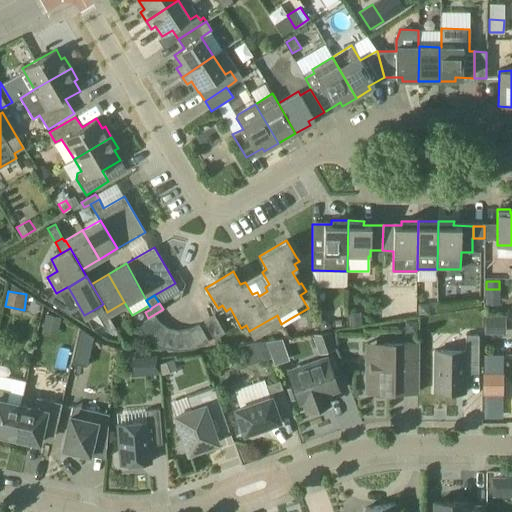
[(429,314),(429,303),(418,303),(418,314),(429,314)]
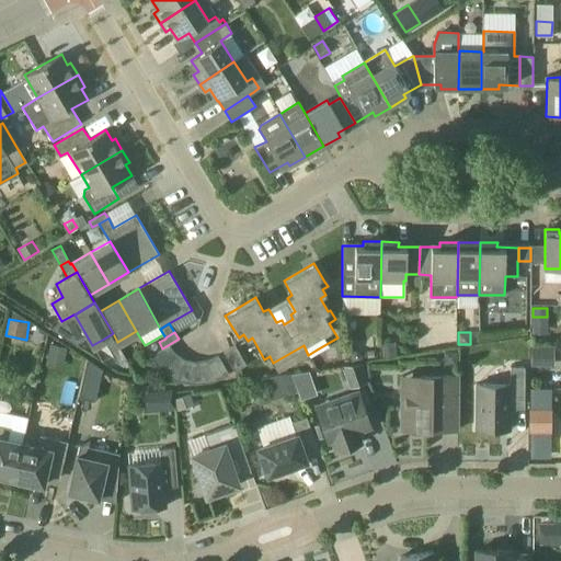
[(116,343),(117,342),(113,333),(104,339),(111,351),(118,346),(116,343)]
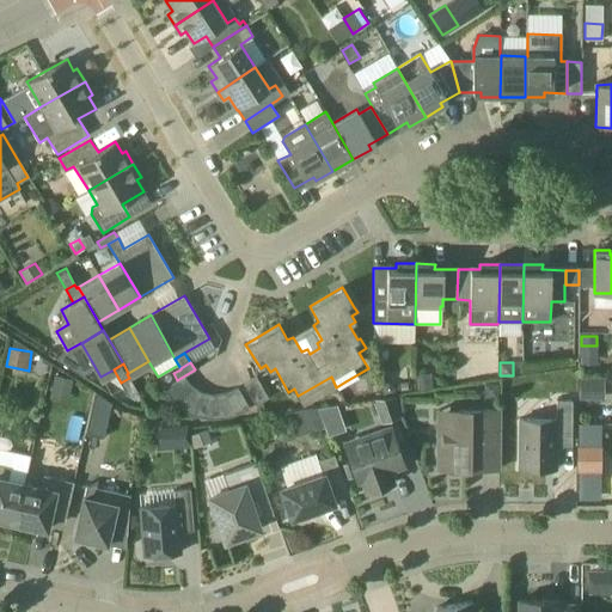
[(416,373),(418,389),(433,387),(432,372),(416,373)]
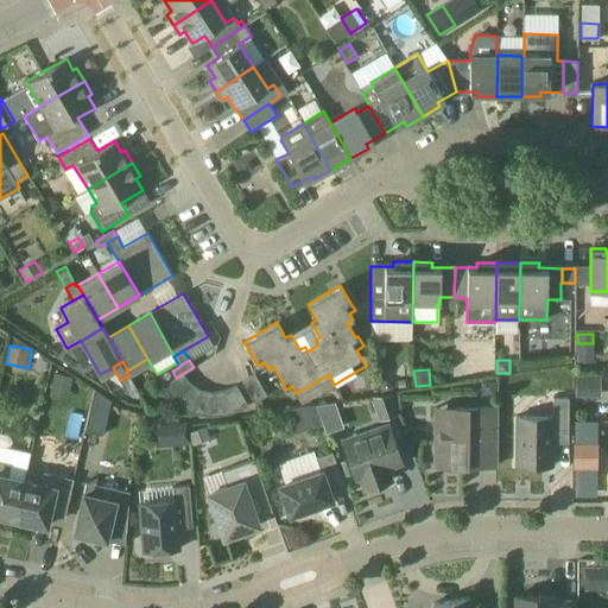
[(54,373),(51,390),(69,393),(73,378),(54,373)]
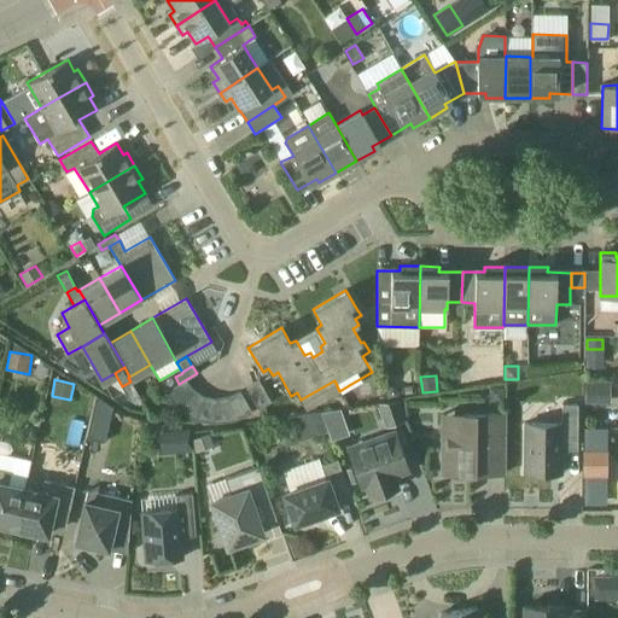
[(178,408),(193,390),(192,389),(186,380),(165,392),(178,408)]
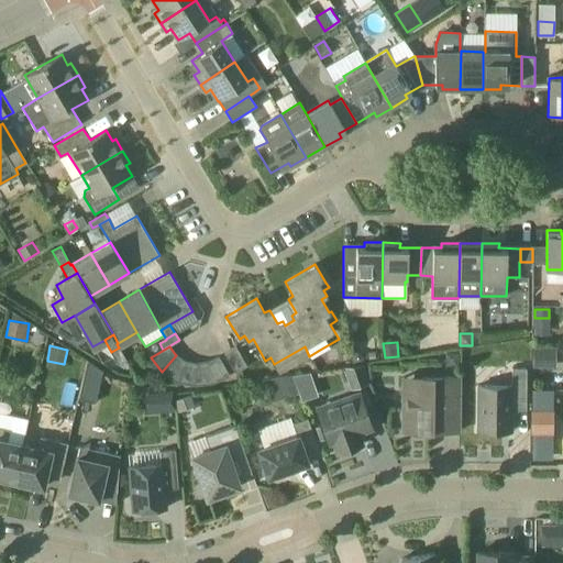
[(119,348),(111,352),(118,363),(125,359),(119,348)]
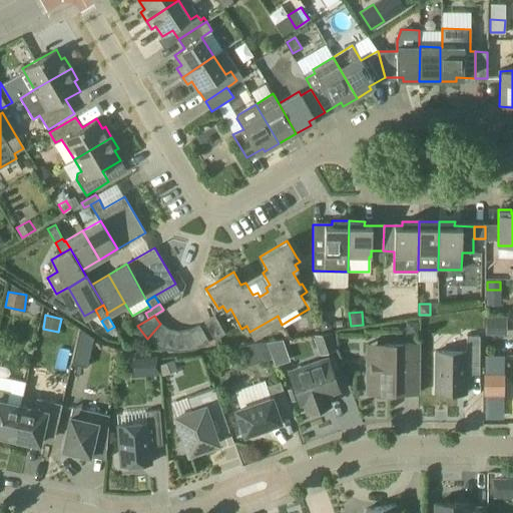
[(224,333),(214,317),(204,323),(214,340),(224,333)]
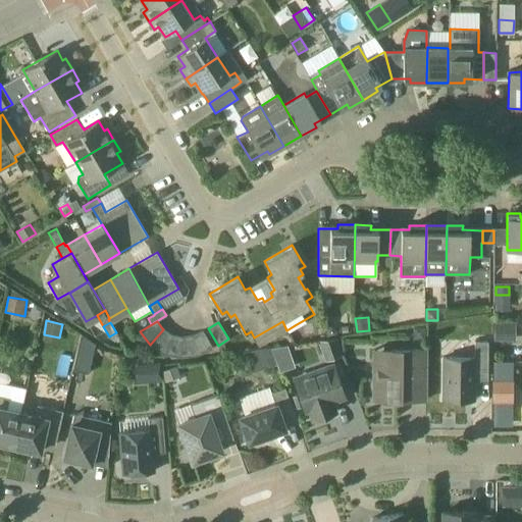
[(511,340),(511,323),(510,323),(497,323),(493,323),(493,340),(511,340)]
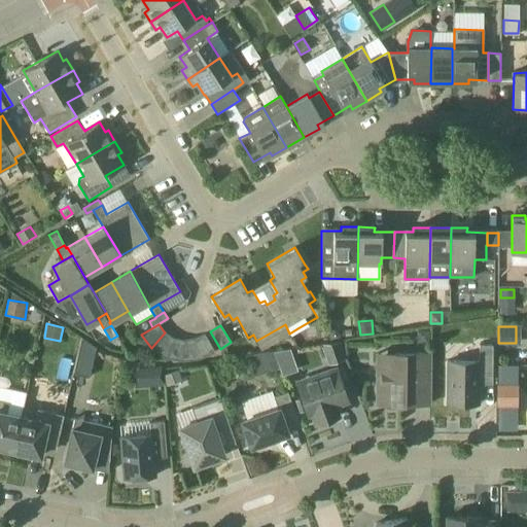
[(336,329),(334,329),(328,330),(329,343),(341,341),(340,334),(336,329)]
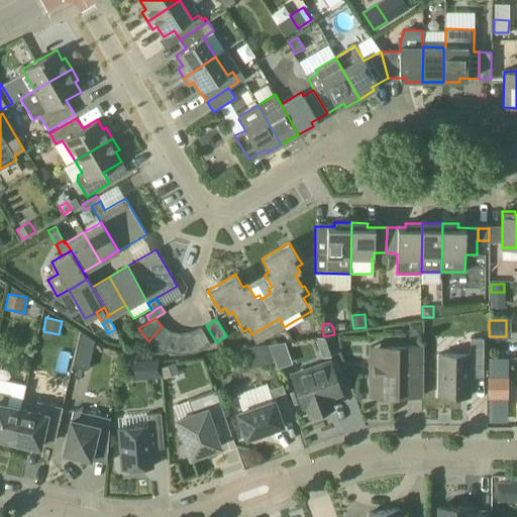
[(421,336),(421,324),(416,324),(409,324),(409,336),(421,336)]
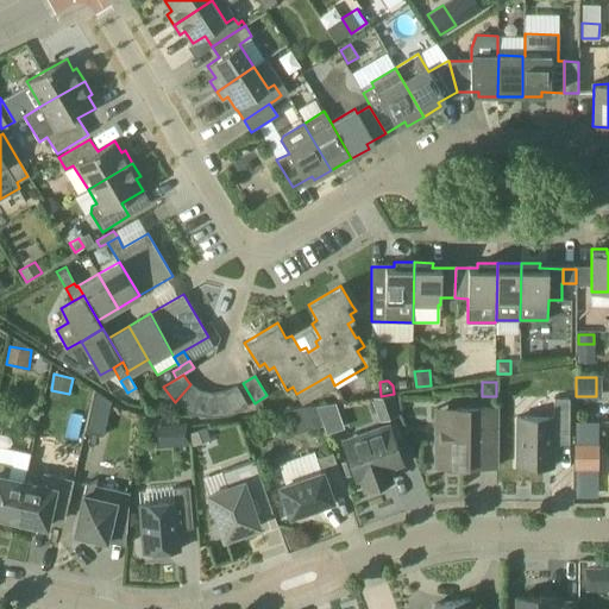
[(201,391),(190,384),(175,402),(192,413),(201,391)]
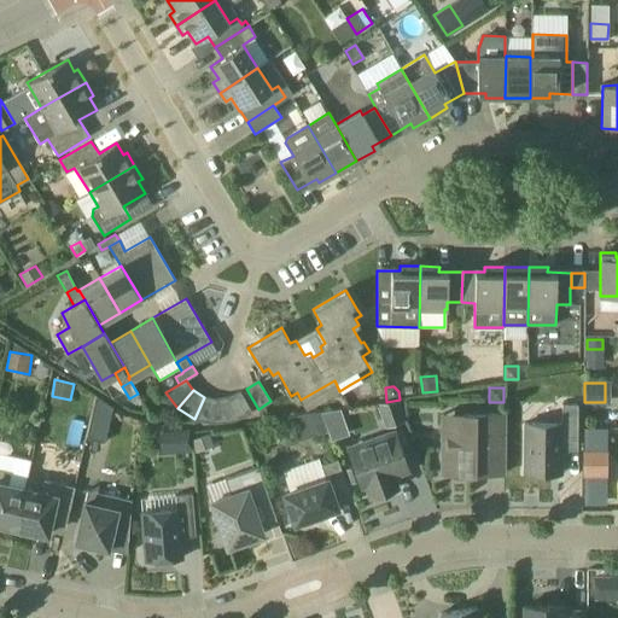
[(228,397),(233,421),(251,413),(240,392),(229,397),(228,397)]
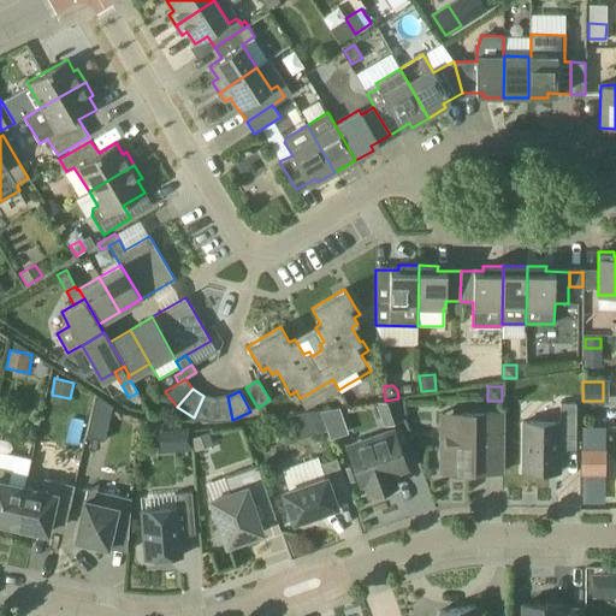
[(112,406),(95,394),(86,436),(104,440),(112,406)]
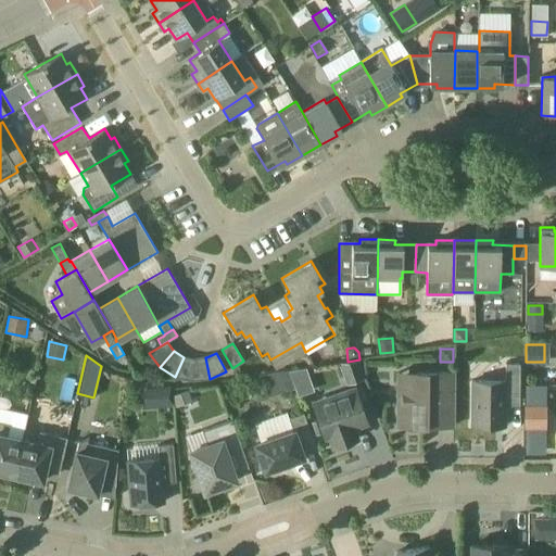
[(192,381),(194,359),(193,359),(184,357),(175,377),(192,381)]
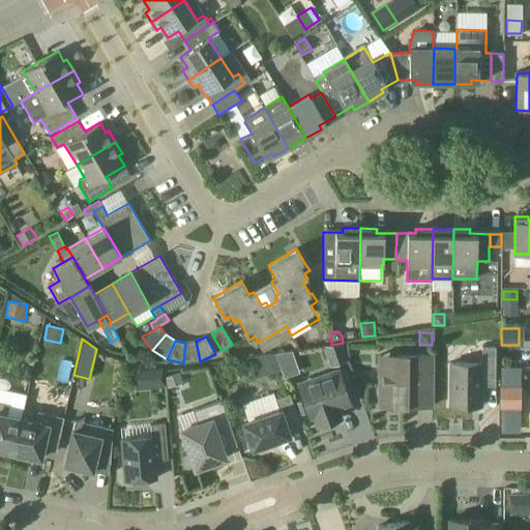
[(200,361),(196,341),(185,343),(183,363),(200,361)]
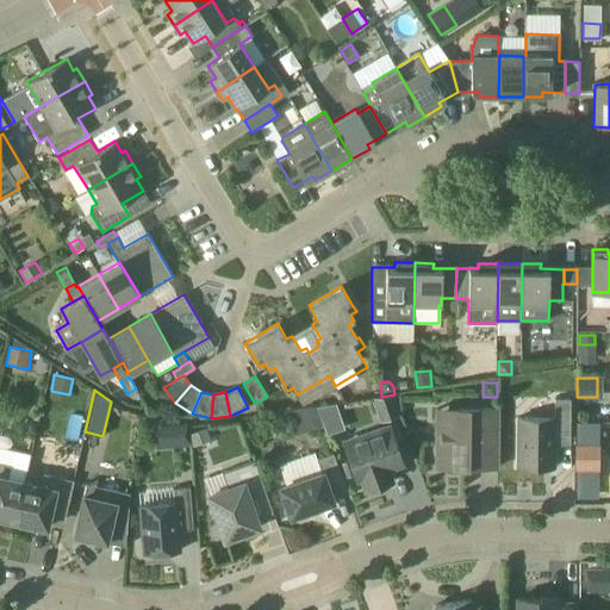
[(372,398),(380,421),(400,415),(393,396),(372,398)]
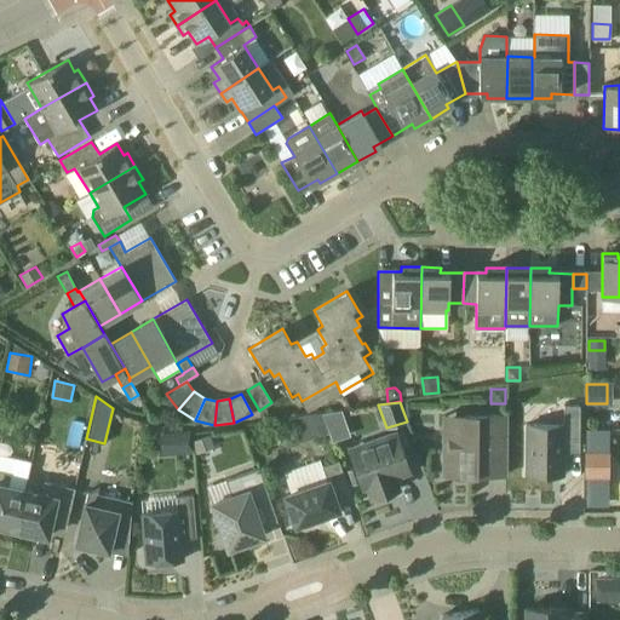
[(563,475),(563,452),(579,452),(579,406),(564,406),(564,425),(526,424),(526,475),(563,475)]
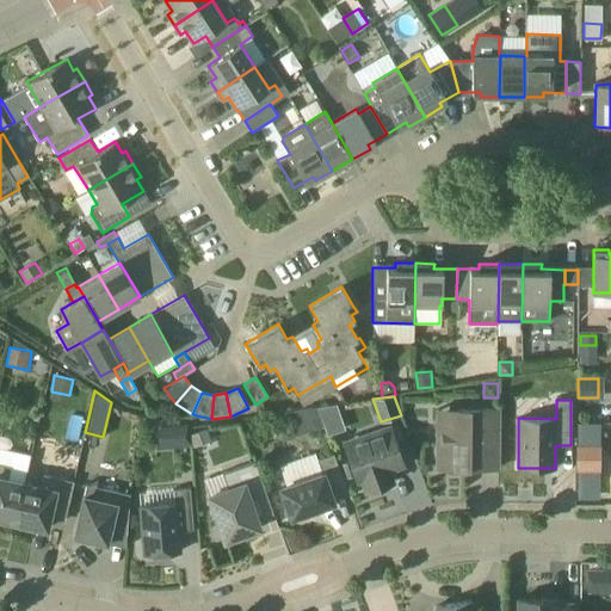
[(295,436),(323,425),(318,407),(287,411),(295,436)]
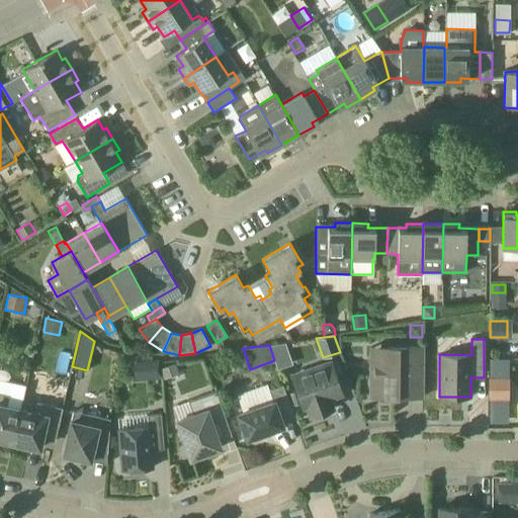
[(423,397),(423,347),(370,346),(370,377),(376,377),(376,396),(379,396),(379,400),(394,400),(394,396),(423,397)]
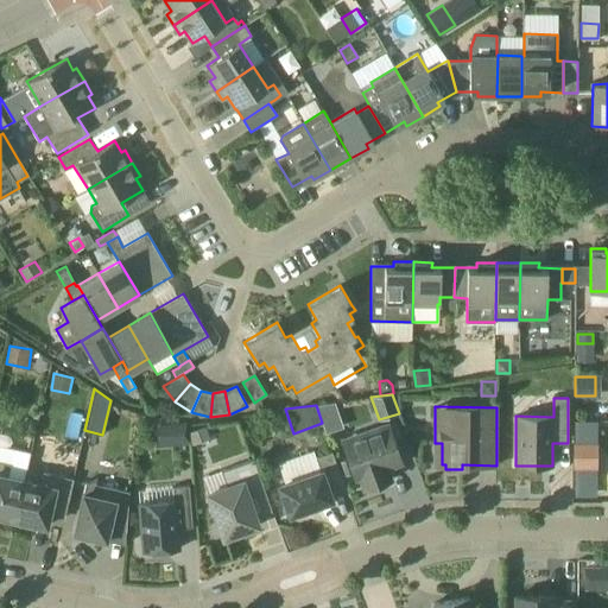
[(156,447),(189,444),(187,422),(154,424),(156,447)]
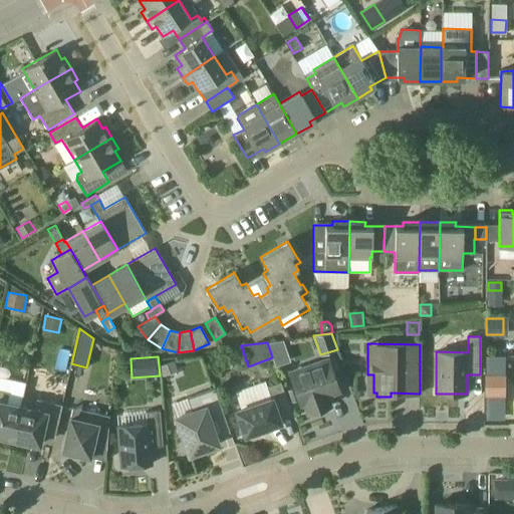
[(292,403),(299,400),(300,403),(303,402),(307,414),(331,405),(327,394),(338,390),(327,357),(289,371),(295,388),(288,390),(292,403)]
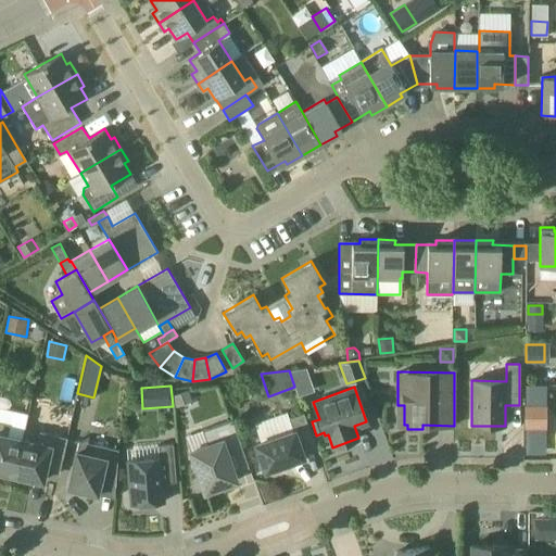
[(192,402),(188,391),(173,395),(176,406),(192,402)]
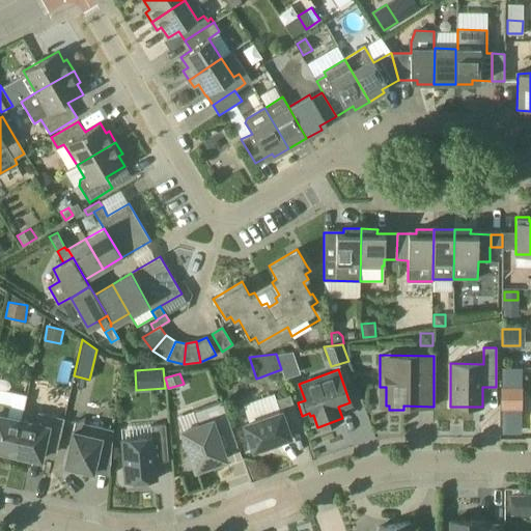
[(500,387),(501,410),(522,410),(522,387),(500,387)]
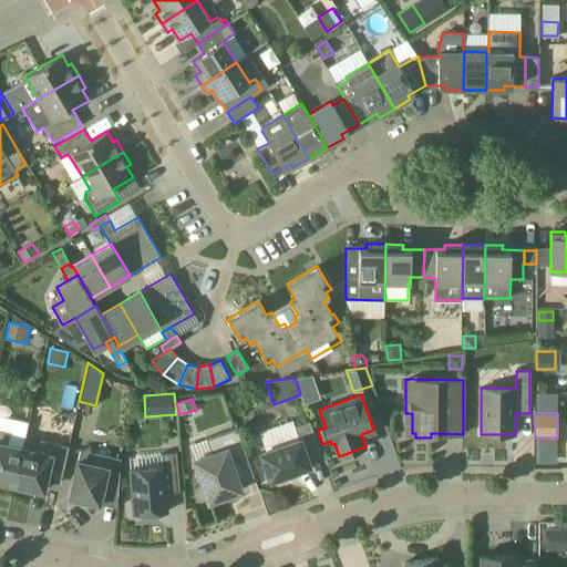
[(322,455),(311,421),(295,426),(292,421),(260,432),(267,450),(260,452),(270,480),(309,466),(308,460),(322,455)]
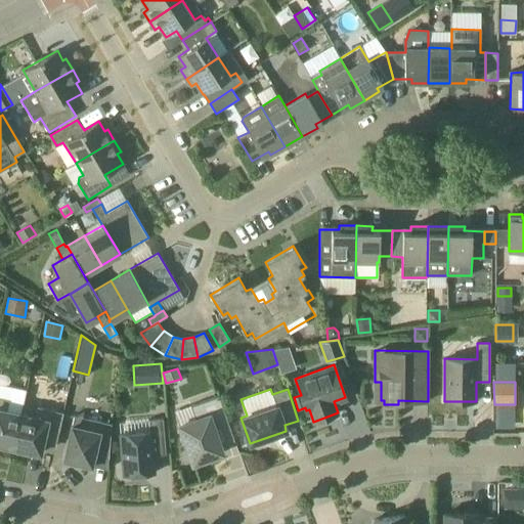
[(0,448),(12,451),(22,413),(7,410),(9,400),(0,397),(0,448)]
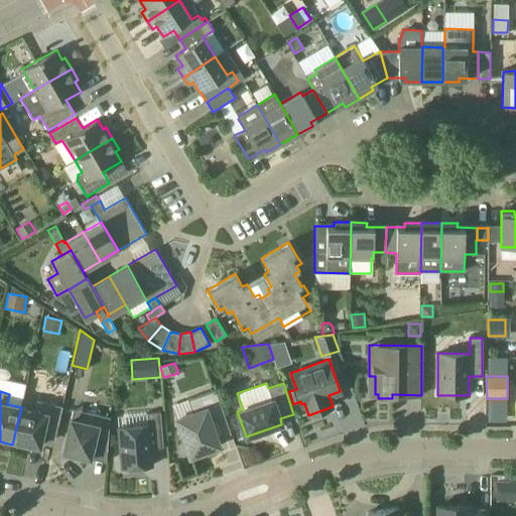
[(220,446),(218,438),(211,419),(225,415),(216,391),(172,405),(189,457),(220,446)]
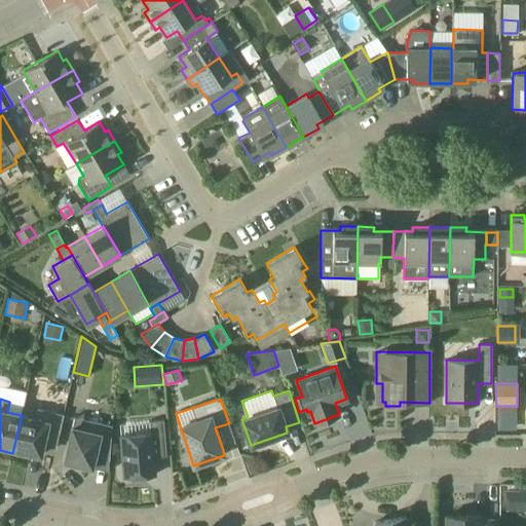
[(22,415),(12,453),(29,457),(30,453),(41,455),(43,445),(55,448),(64,414),(38,408),(35,418),(22,415)]
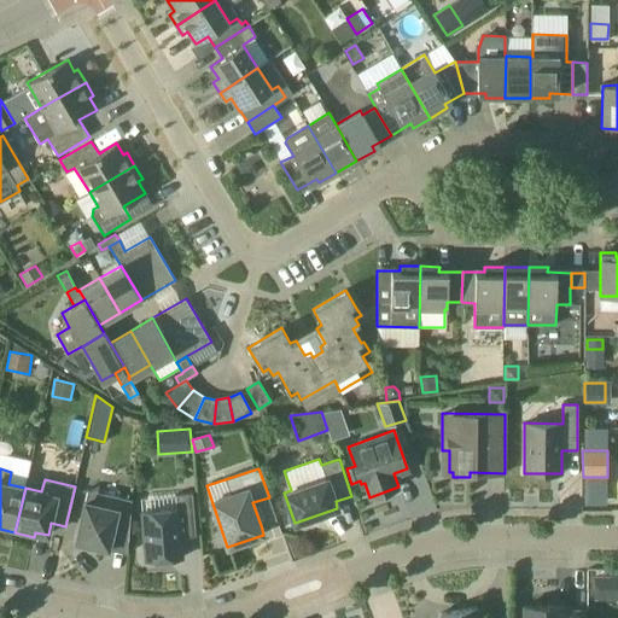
[(111,537),(128,541),(132,500),(104,493),(101,506),(85,501),(76,541),(85,543),(83,548),(99,552),(100,547),(109,549),(111,537)]
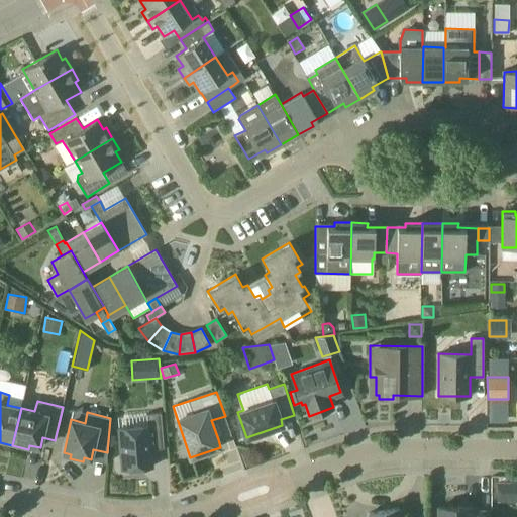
[(164,448),(161,413),(146,414),(147,425),(118,428),(122,469),(152,467),(150,440),(162,439),(163,448),(164,448)]
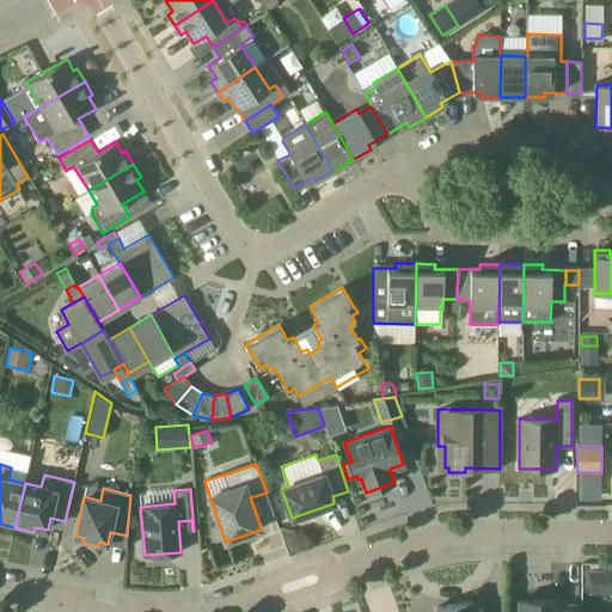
[(589,592),(609,593),(610,573),(589,571),(589,592)]
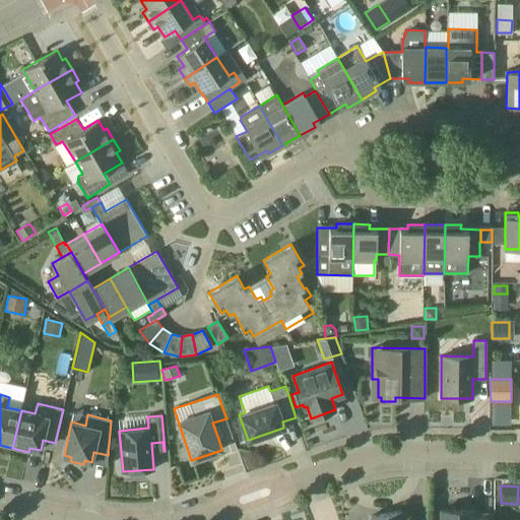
[(441,510),(440,519),(493,519),(494,514),(474,514),(474,511),(474,510),(472,510),(465,510),(441,510)]
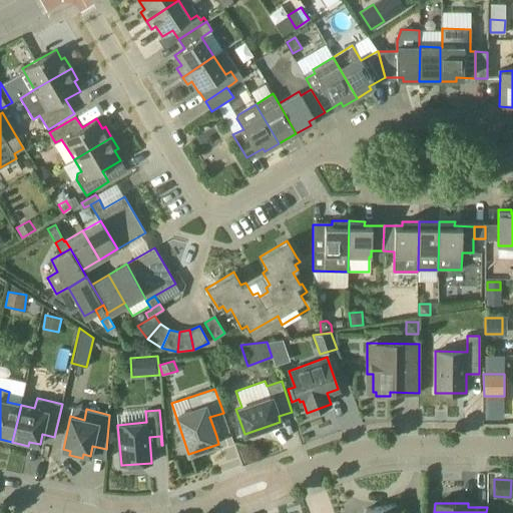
[(366,512),(399,512),(397,504),(366,509),(366,512)]
